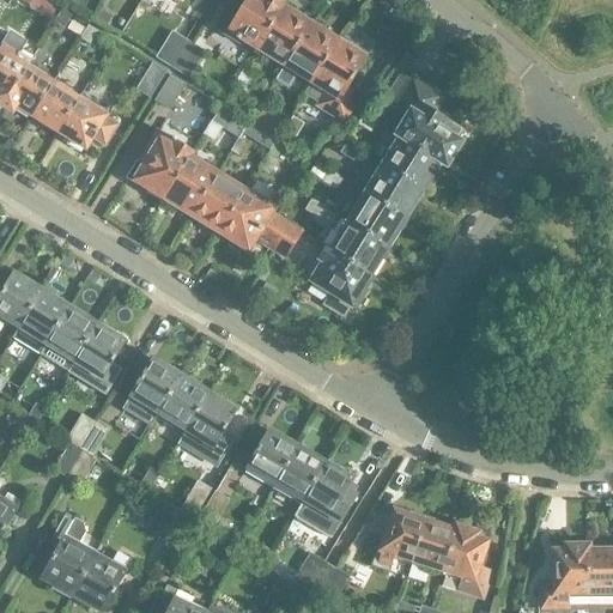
[(254,53),(281,8),(279,7),(283,1),(280,0),(247,0),(228,32),(237,38),(236,41),(254,53)]
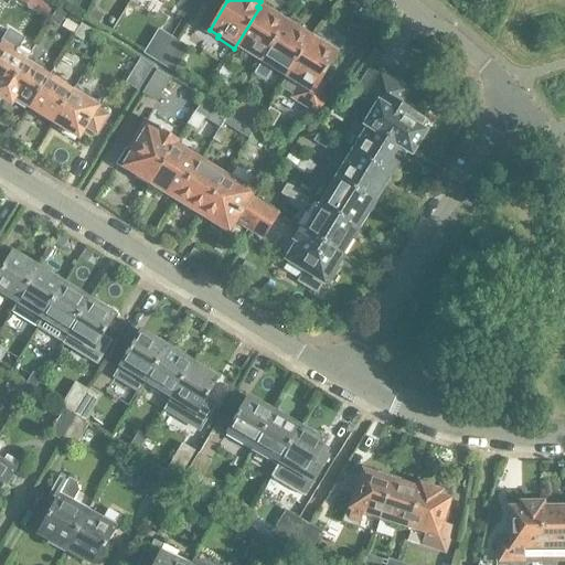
[(260,64),(285,23),(259,8),(234,49),(260,64)]
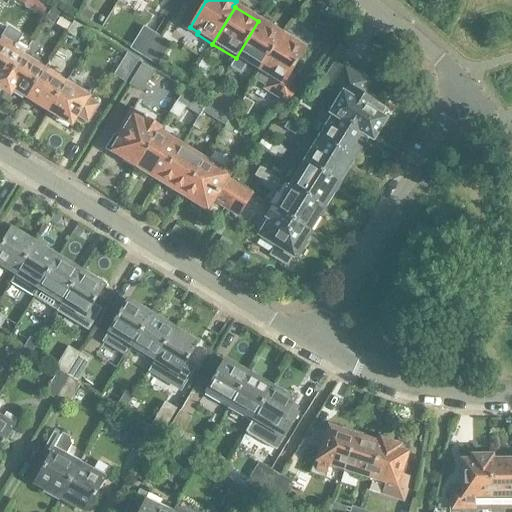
[(59,13),(51,8),(44,19),(53,24),(59,13)]
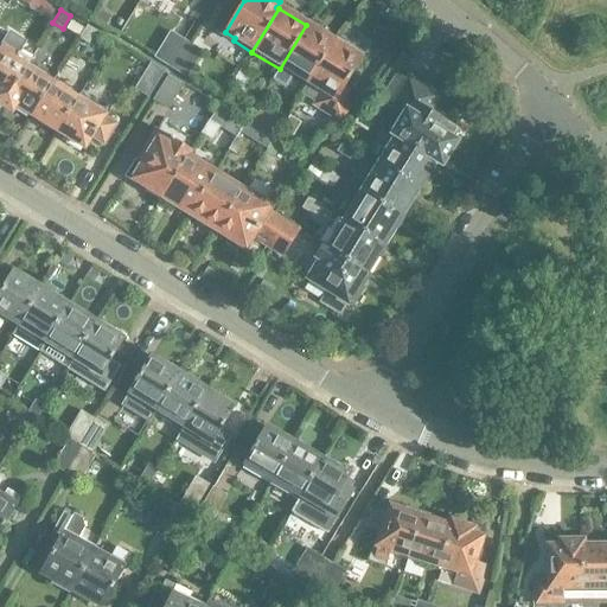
[(307,85),(323,59),(333,42),(306,25),(280,69),(274,80),(283,85),(291,75),(307,85)]
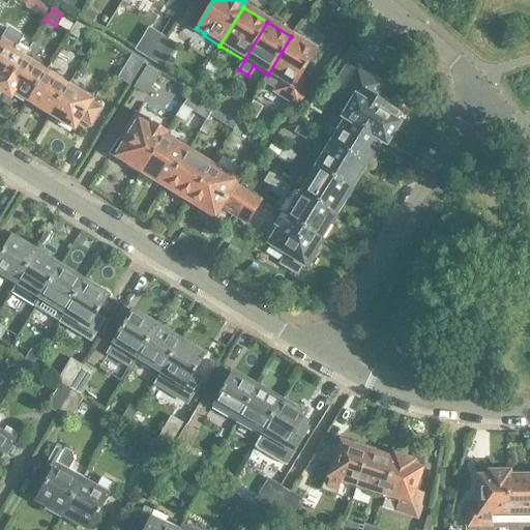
[(84,28),(76,23),(69,34),(78,39),(84,28)]
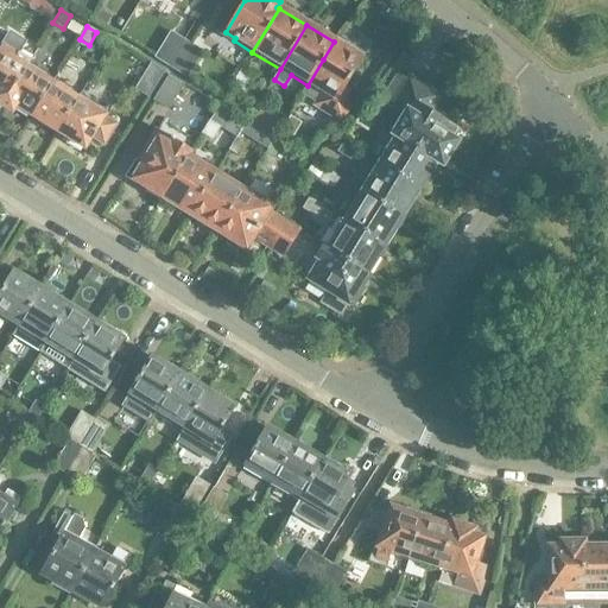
[(184,39),(170,31),(153,58),(168,67),(184,39)]
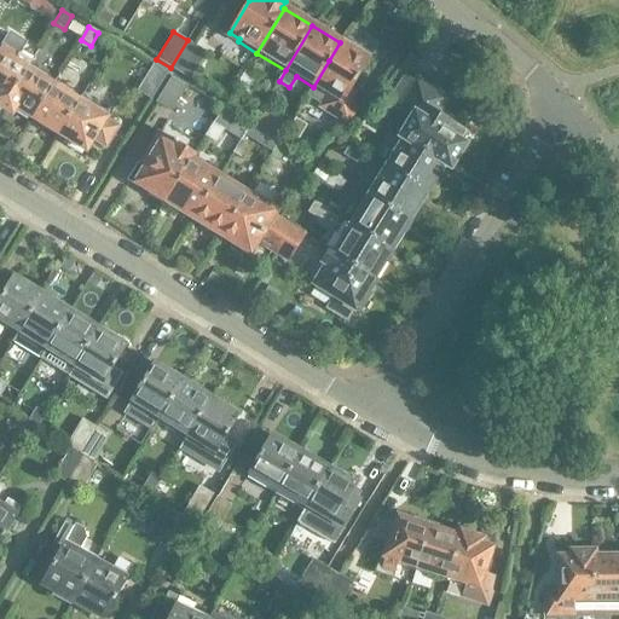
[(207,52),(192,44),(175,71),(190,80),(207,52)]
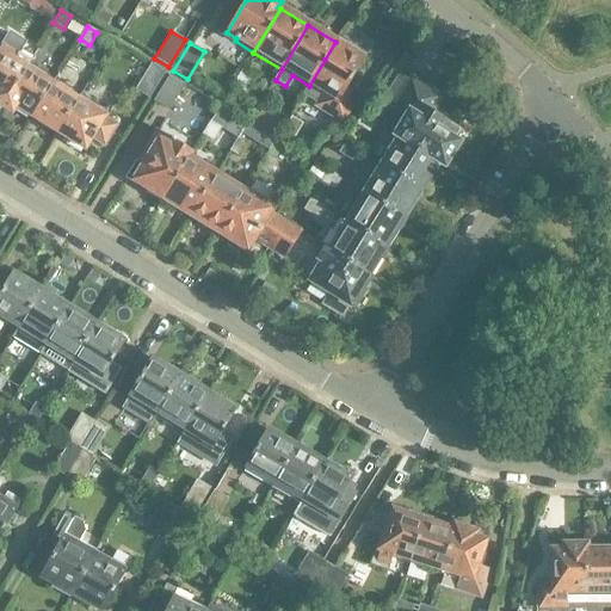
[(363,60),(335,43),(304,94),(318,103),(320,99),(334,107),(329,116),(341,123),(364,86),(352,79),(363,60)]
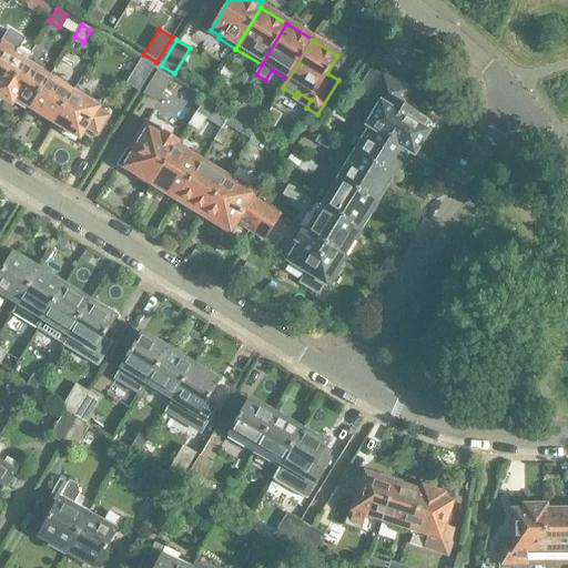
[(1,44),(0,43),(0,99),(1,100),(28,57),(18,50),(16,53),(1,44)]
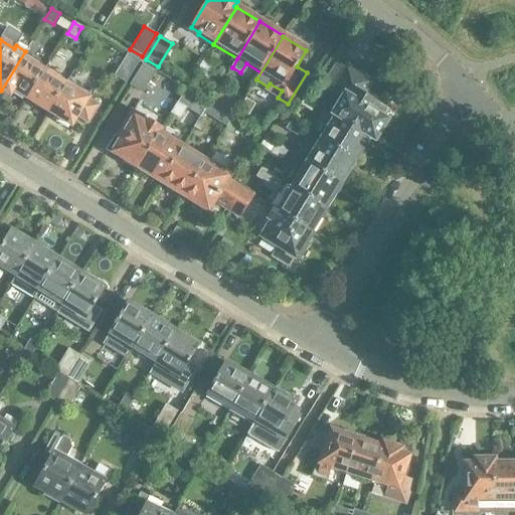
[(25,51),(1,91),(11,97),(14,92),(26,100),(45,67),(25,54),(26,52),(25,51)]
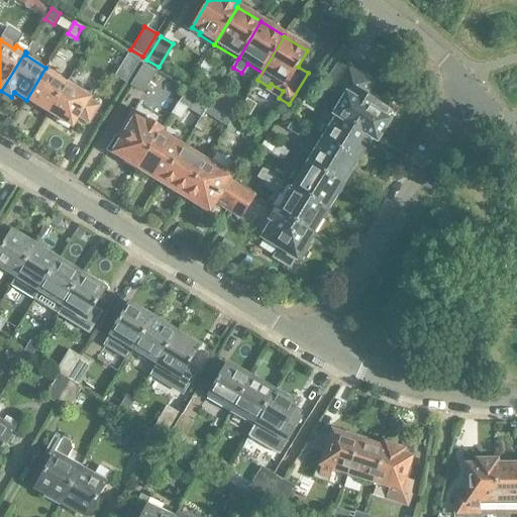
[(140,61),(128,54),(114,76),(126,84),(140,61)]
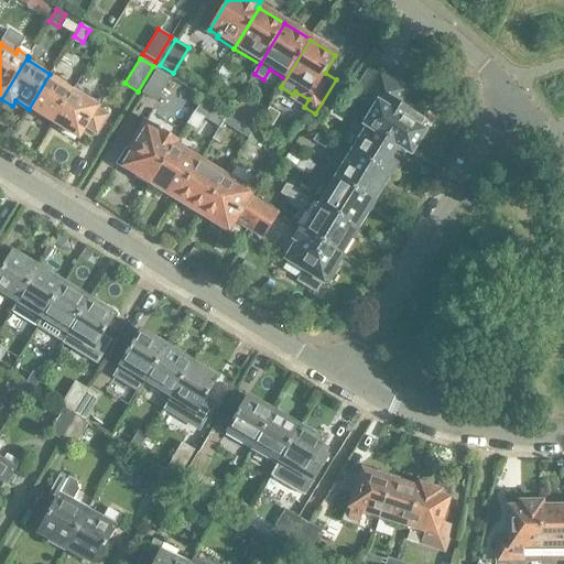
[(235,74),(223,67),(216,79),(228,86),(235,74)]
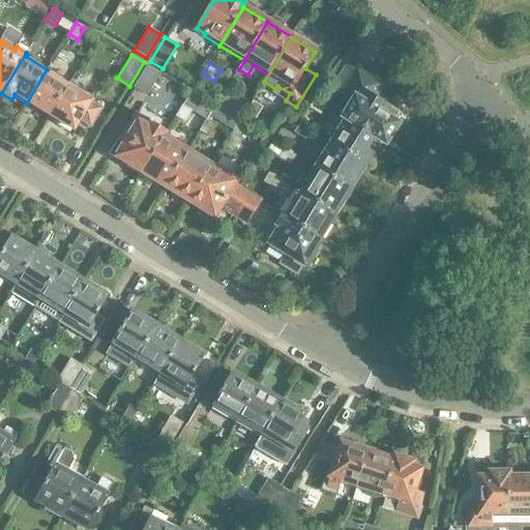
[(159,72),(147,65),(133,88),(145,96),(159,72)]
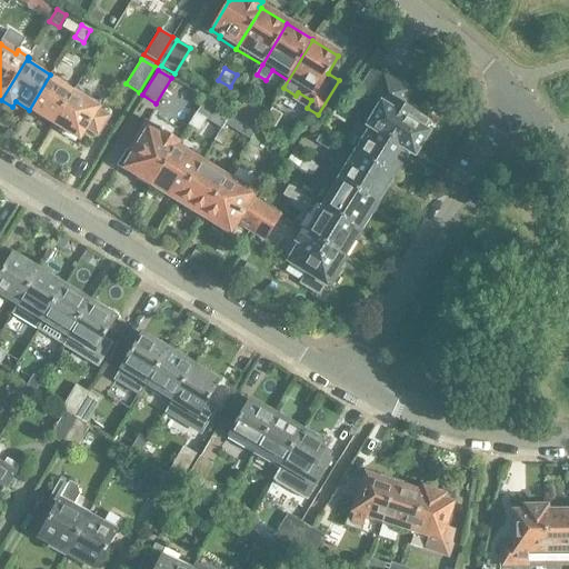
[(370,126),(413,152),(426,133),(421,131),(427,121),(402,106),(406,100),(400,97),(405,91),(371,70),(357,93),(381,108),(370,126)]
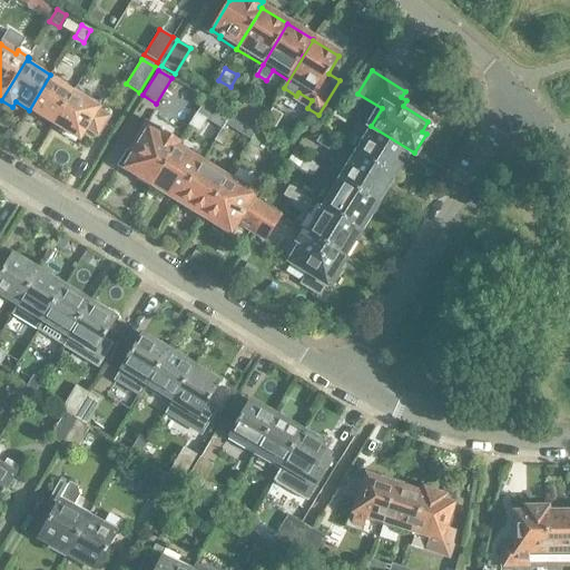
[(50,75),(29,110),(52,125),(75,89),(50,75)]
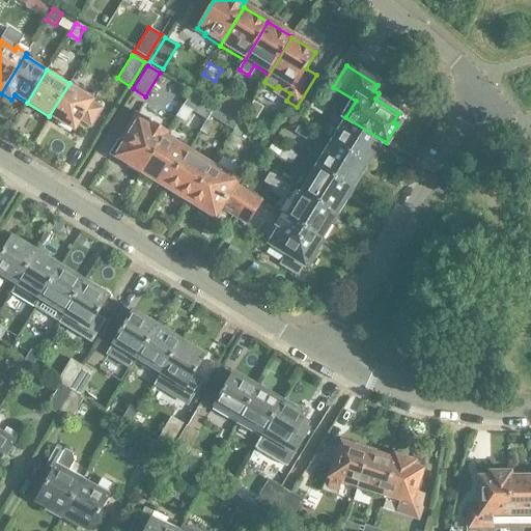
[(70,83),(49,116),(73,131),(79,120),(89,127),(101,109),(89,103),(92,98),(70,83)]
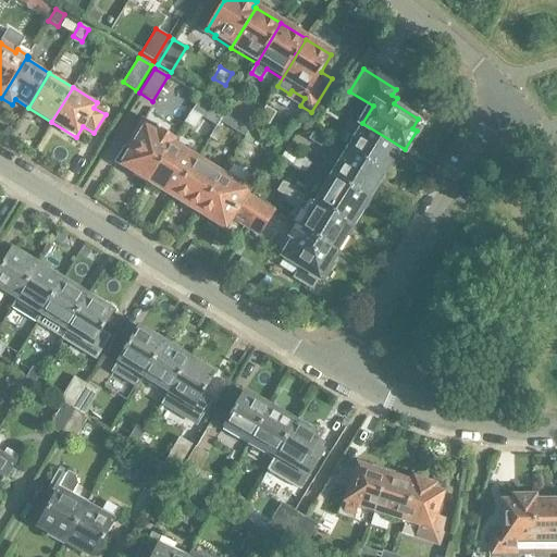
[(258,109),(237,96),(230,109),(250,122),(258,109)]
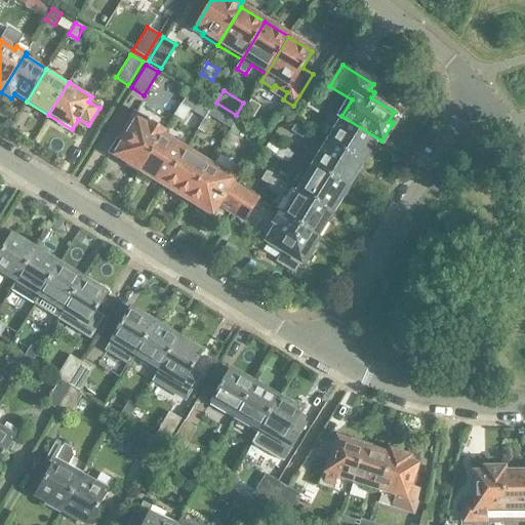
[(323,105),(312,97),(307,107),(317,114),(323,105)]
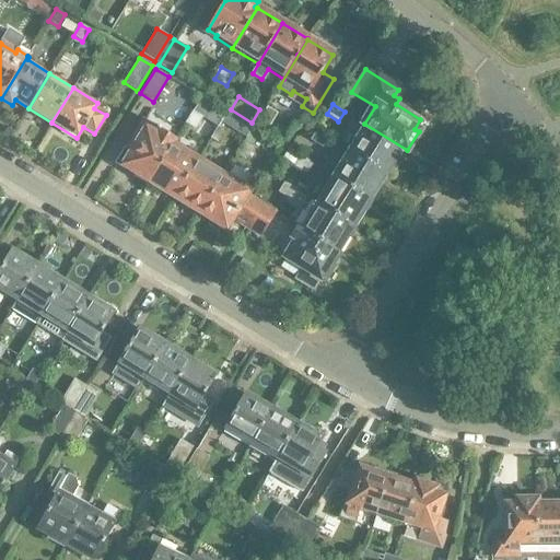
[(202,117),(193,112),(185,124),(195,129),(202,117)]
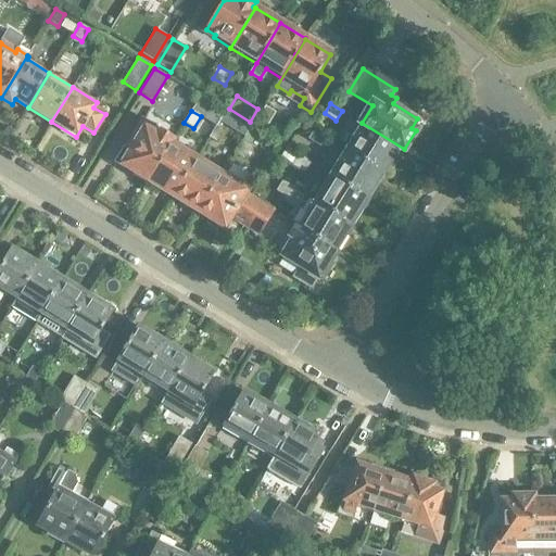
[(148,180),(171,144),(173,141),(142,122),(126,149),(131,152),(123,165),(148,180)]
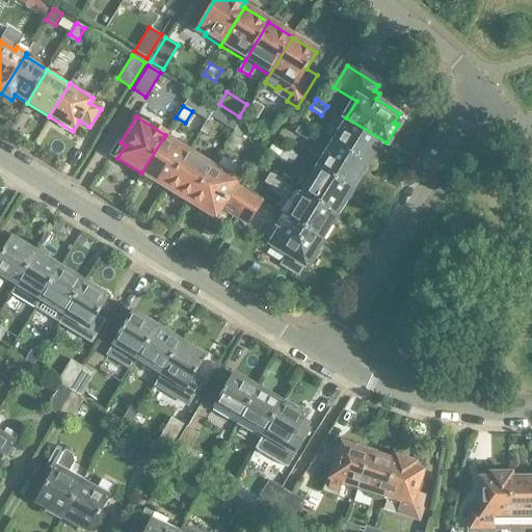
[(330,142),(367,165),(381,140),(387,143),(387,142),(346,117),(330,142)]
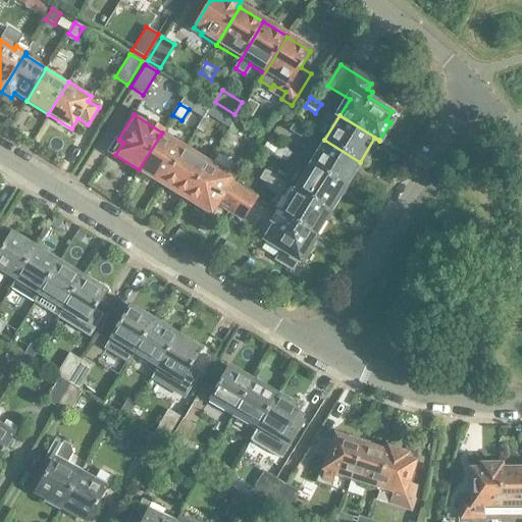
[(212,123),(203,118),(196,129),(205,136),(212,123)]
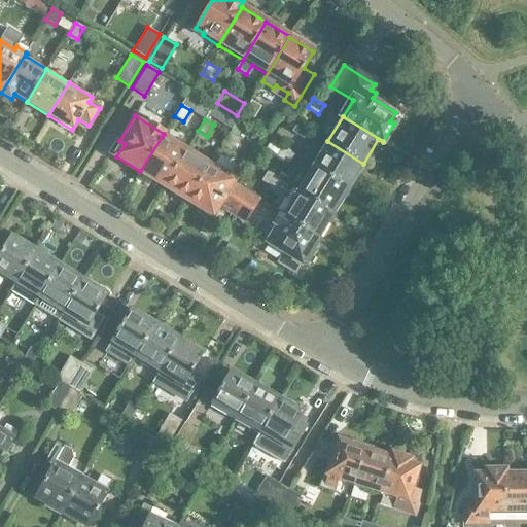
[(309,130),(297,123),(292,132),(304,139),(309,130)]
